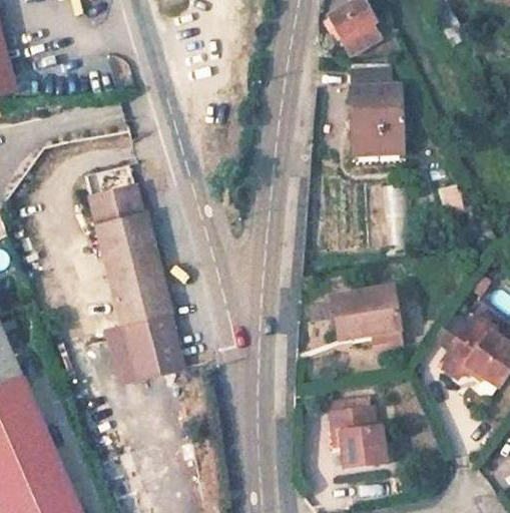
[(345,34),(355,53),(372,44),(362,24),(378,16),(369,0),(353,0),(327,16),(339,37),(345,34)]
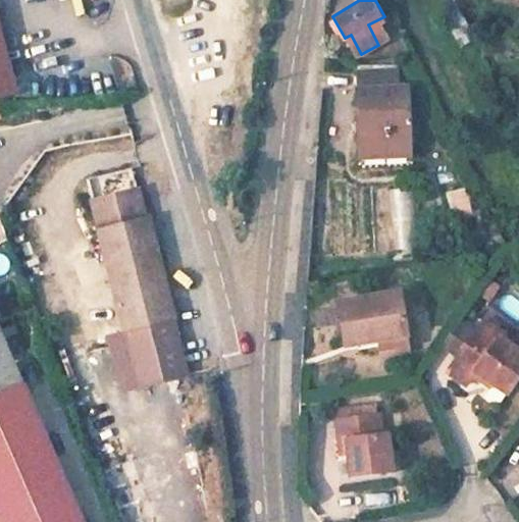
[(349,54),(356,138),(412,134),(404,51),(357,58),(349,54)]
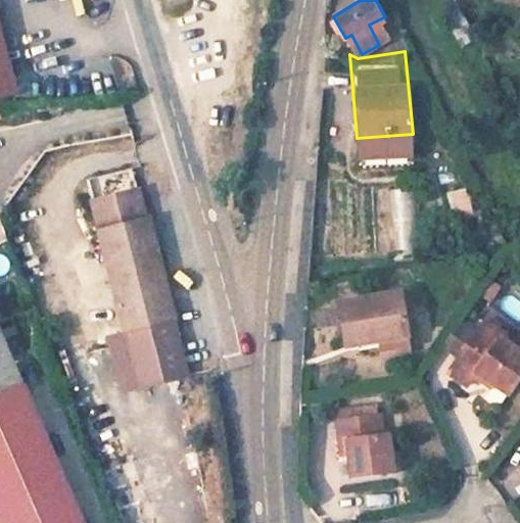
[(468,188),(446,192),(452,215),(473,210),(468,188)]
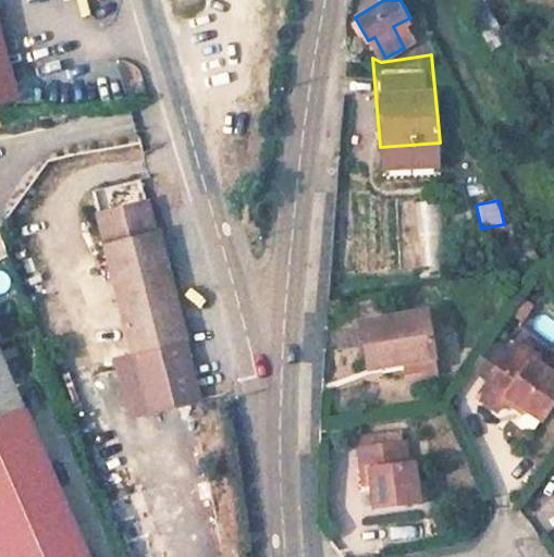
[(425,269),(446,268),(442,201),(420,202),(425,269)]
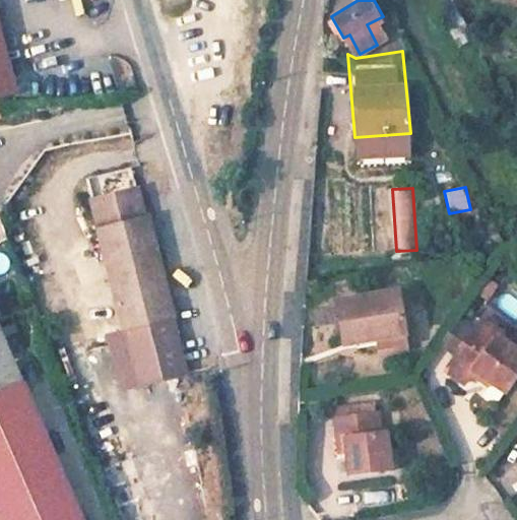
[(141,195),(99,206),(127,326),(142,388),(187,377),(172,317),(176,315),(152,220),(147,221),(141,195)]
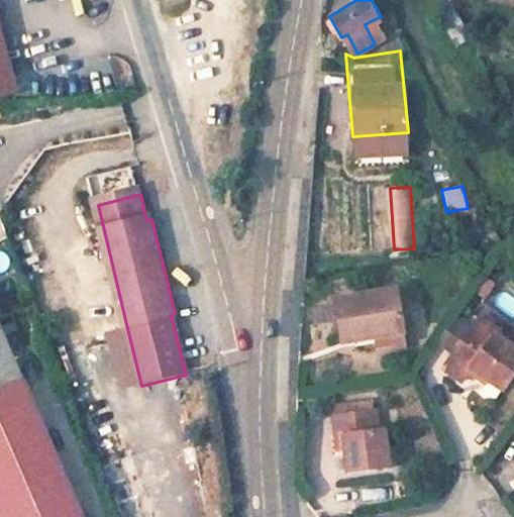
[(480,296),(490,283),(481,277),(472,290),(480,296)]
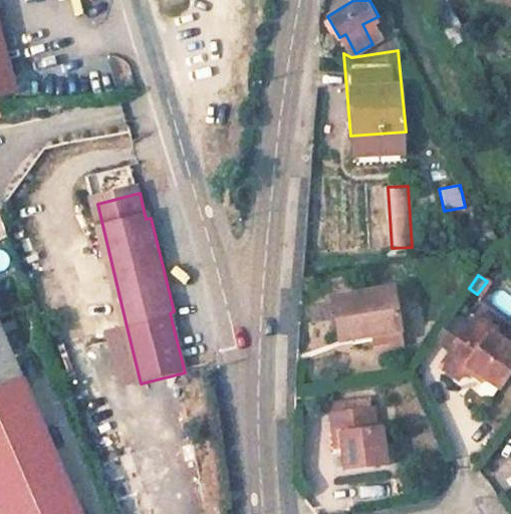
[(399,335),(392,290),(327,303),(335,347),(369,340),(399,335)]
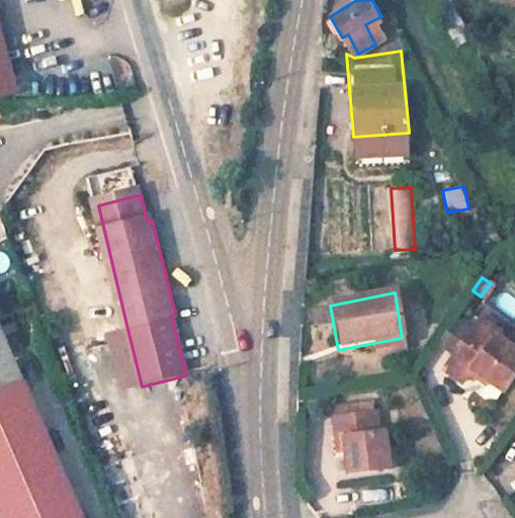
[(451,321),(434,344),(449,356),(466,332),(451,321)]
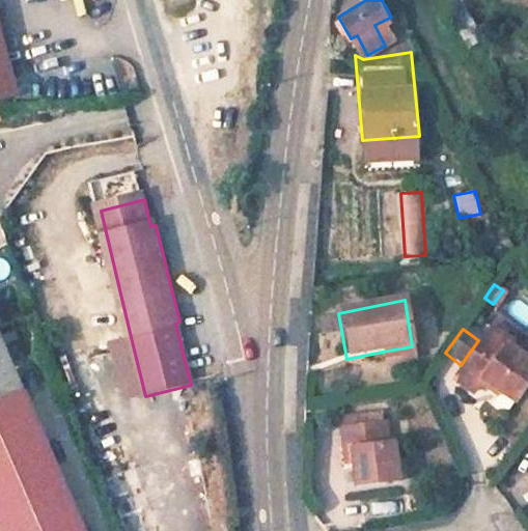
[(475,386),(505,410),(527,378),(527,368),(502,350),(505,345),(485,331),(478,340),(461,365),(448,382),(468,395),(475,386)]
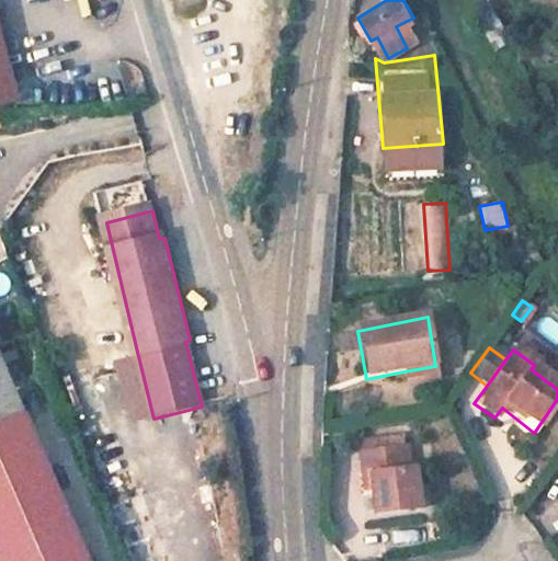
[(0,424),(27,413),(0,356),(0,424)]
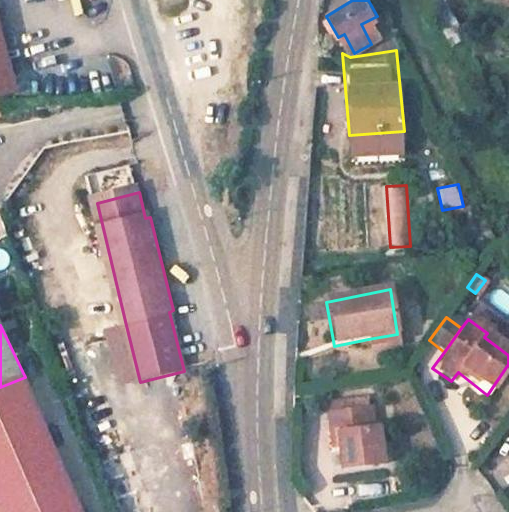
[(368,339),(371,351),(399,345),(397,334),(368,339)]
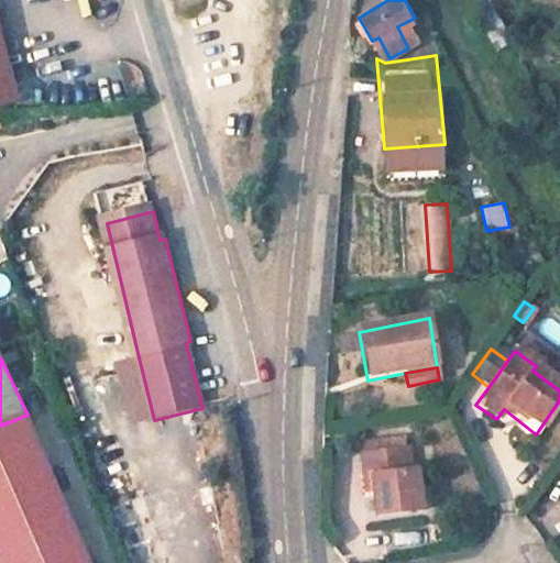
[(0,562),(97,562),(28,415),(0,426),(0,562)]
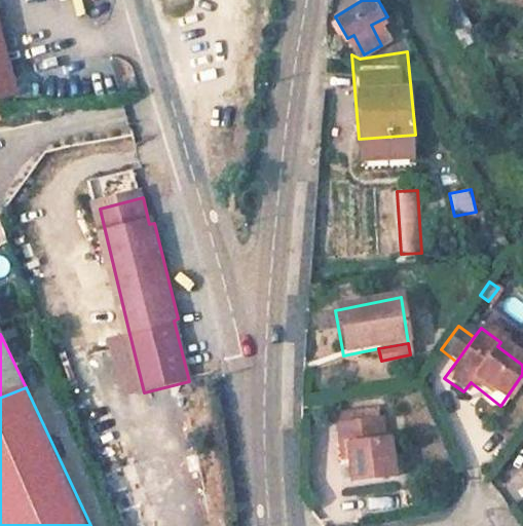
[(393,479),(383,437),(375,438),(372,421),(369,422),(368,414),(336,420),(338,428),(334,429),(337,447),(344,446),(352,486),(393,479)]
